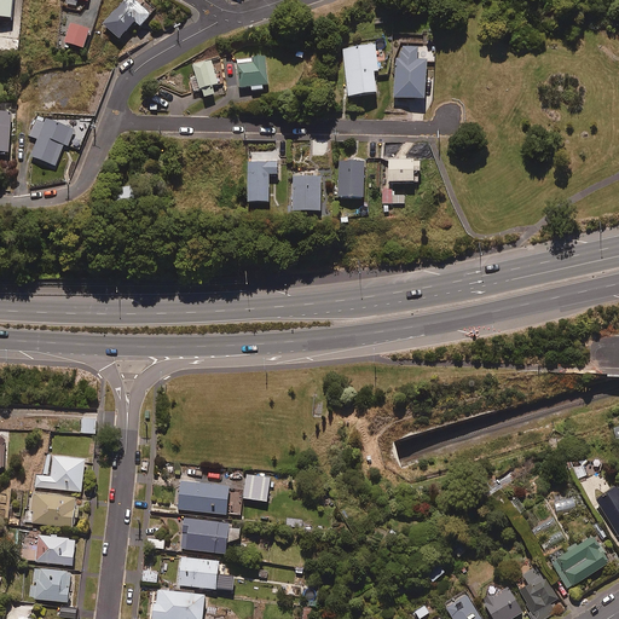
[(12,0),(0,0),(0,17),(11,18),(12,0)]
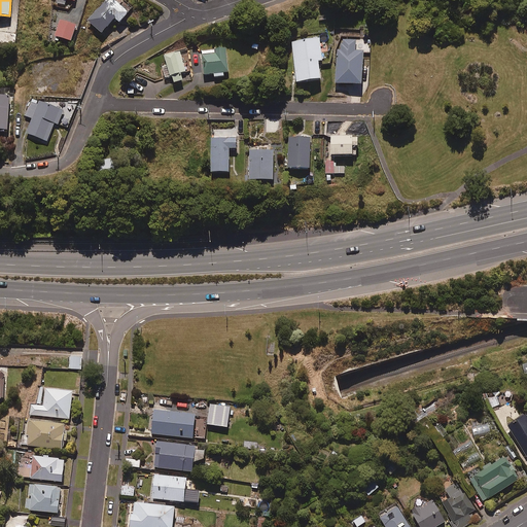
[(129,13),(115,0),(107,0),(86,21),(101,34),(114,20),(118,24),(129,13)]
